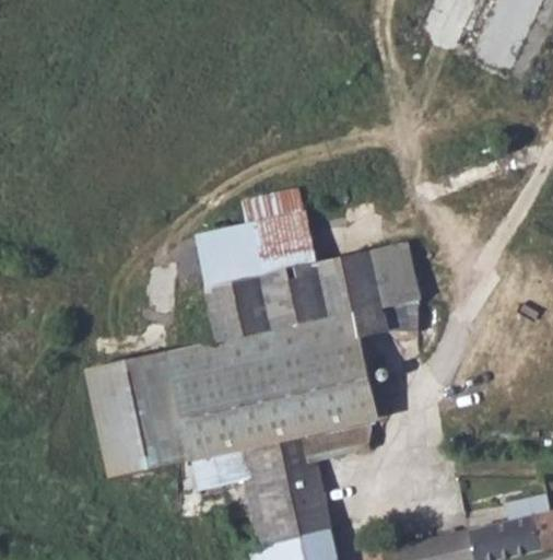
[(440,0),(434,20),(472,33),(466,50),(524,71),(549,0),(440,0)]
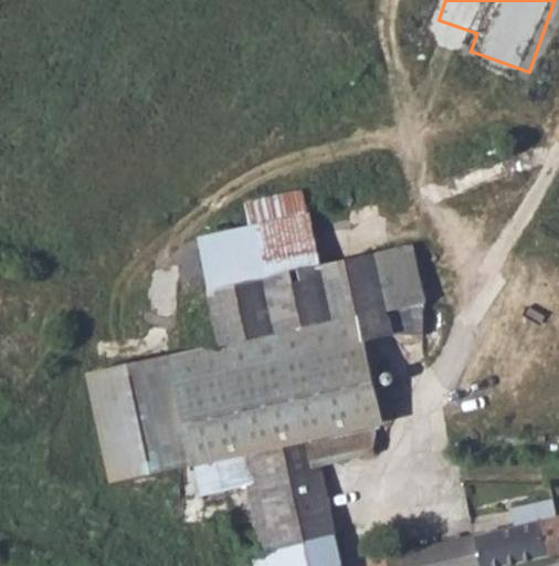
[(245,205),(250,227),(306,213),(301,191),(245,205)]
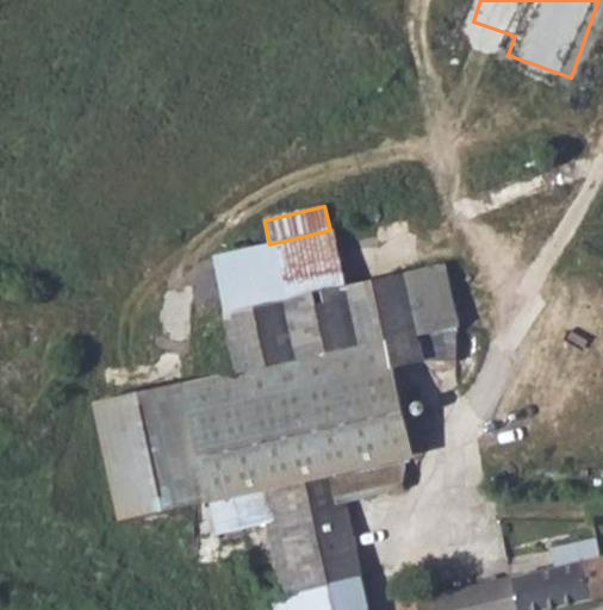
[(236,368),(180,381),(206,499),(213,533),(261,521),(279,596),(355,578),(340,504),(398,490),(397,484),(408,459),(324,479),(323,472),(410,452),(391,366),(423,359),(418,335),(404,273),(346,286),(333,230),(330,230),(269,244),(211,257),(236,368)]
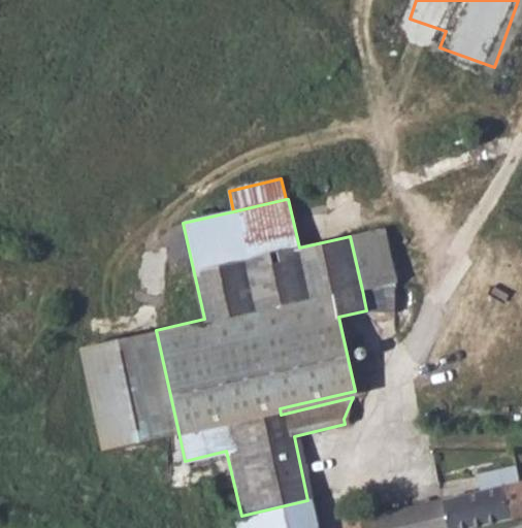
[(383,229),(350,236),(362,290),(394,283),(383,229)]
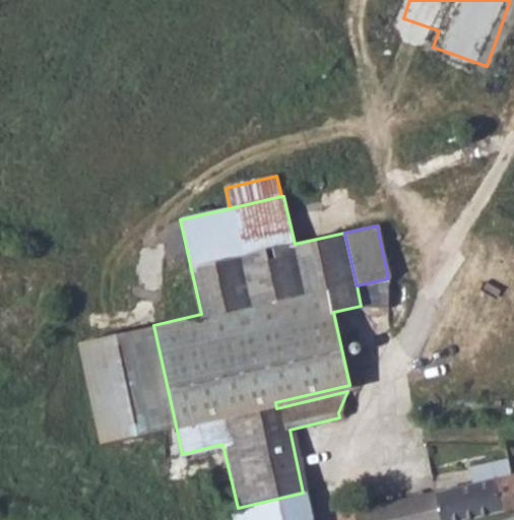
[(153,325),(77,342),(100,443),(176,426),(153,325)]
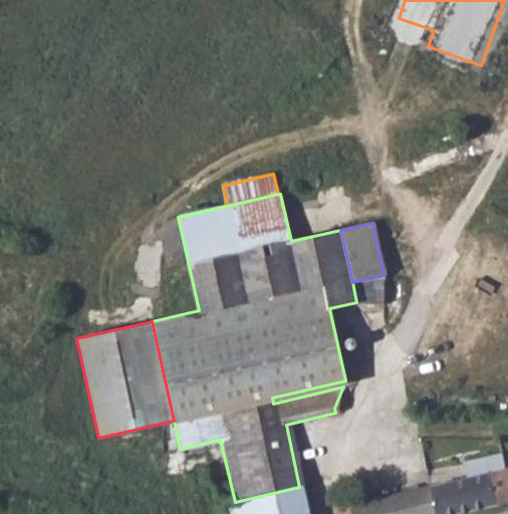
[(465,476),(484,472),(493,505),(507,501),(507,495),(501,468),(498,454),(461,462),(465,476)]
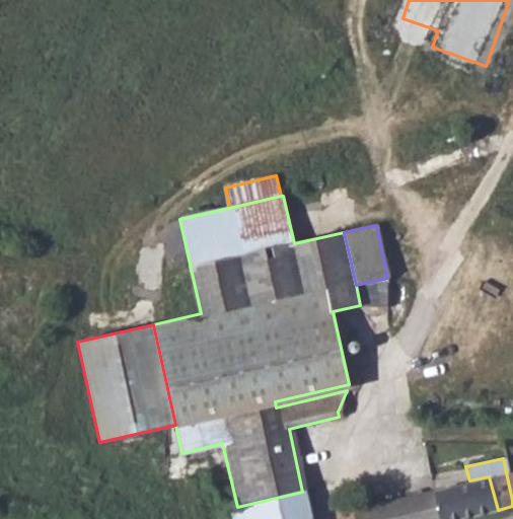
[(469,480),(430,491),(437,518),(459,518),(498,510),(489,476),(469,480)]
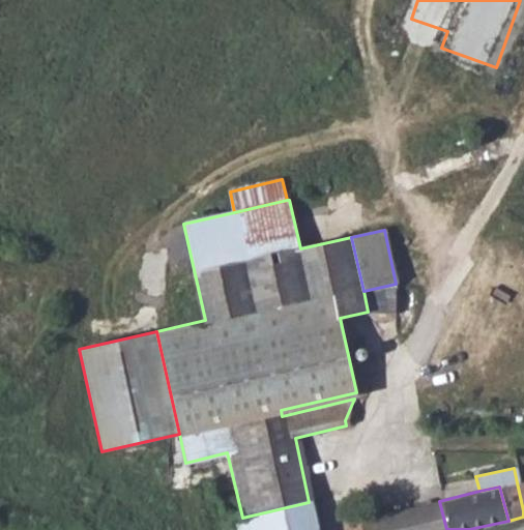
[(340,516),(343,529),(446,529),(439,501),(375,517),(373,508),(340,516)]
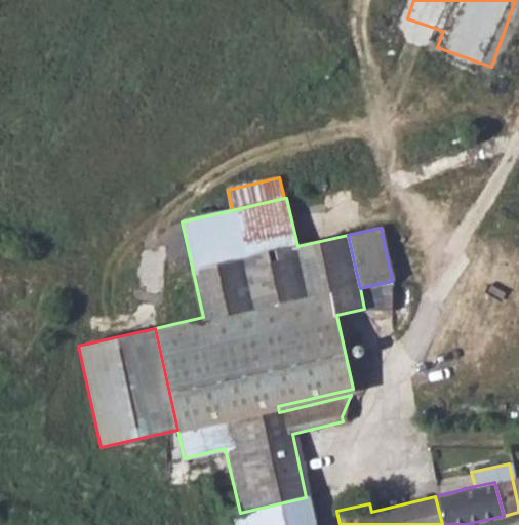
[(240,513),(228,516),(230,524),(311,524),(306,497),(240,513)]
